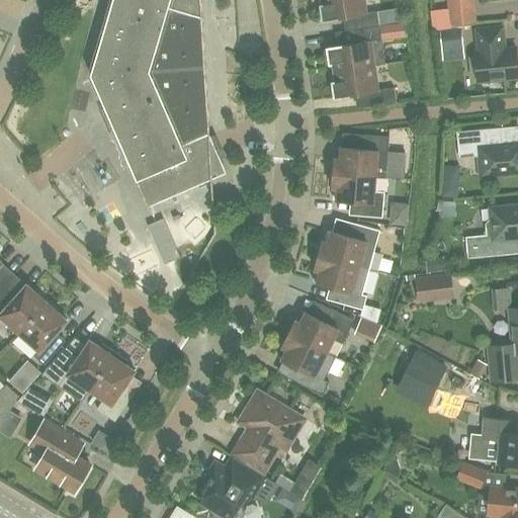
[(111,0),(90,74),(149,206),(227,172),(209,134),(200,0),(111,0)]
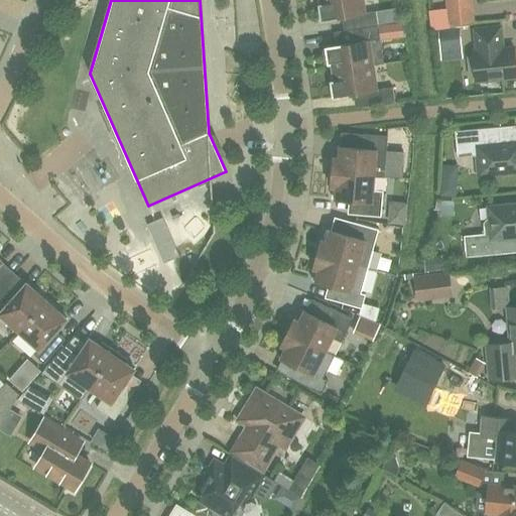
[(364,0),(321,0),(323,3),(319,3),(321,19),(352,14),(354,28),(379,24),(377,10),(367,12),(364,0)]
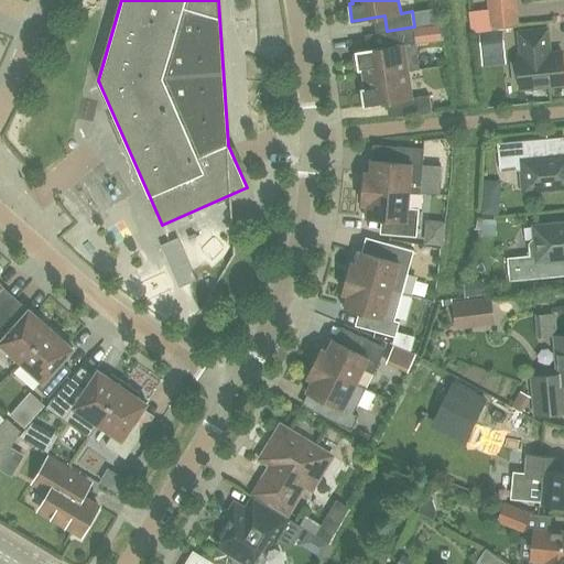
[(519,22),(516,0),(487,0),(491,25),(519,22)]
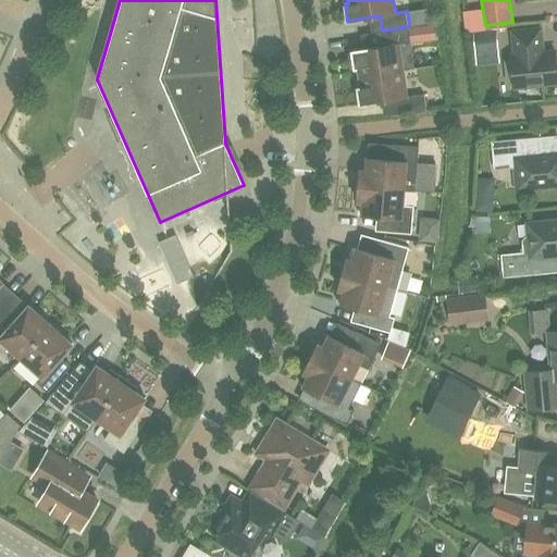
[(409,26),(382,31),(384,46),(351,50),(355,67),(358,66),(360,76),(405,70),(400,44),(412,41),(409,26)]
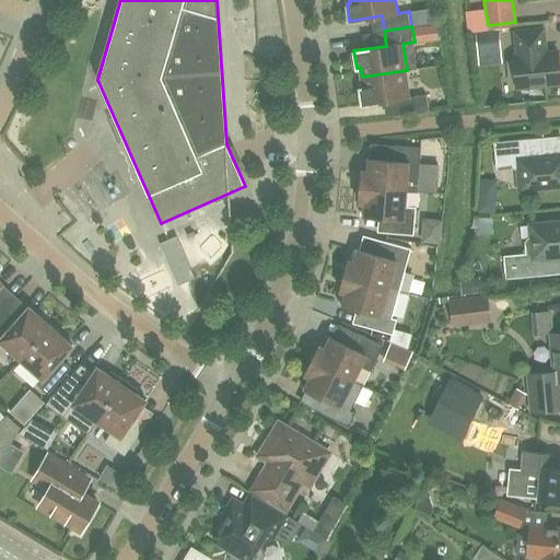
[(435,26),(412,30),(415,45),(438,43),(435,26)]
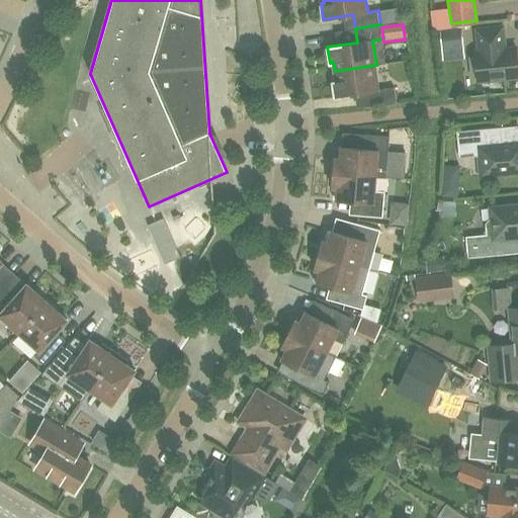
[(502,26),(477,29),(479,51),(476,52),(479,81),(517,77),(517,68),(516,47),(505,49),(502,26)]
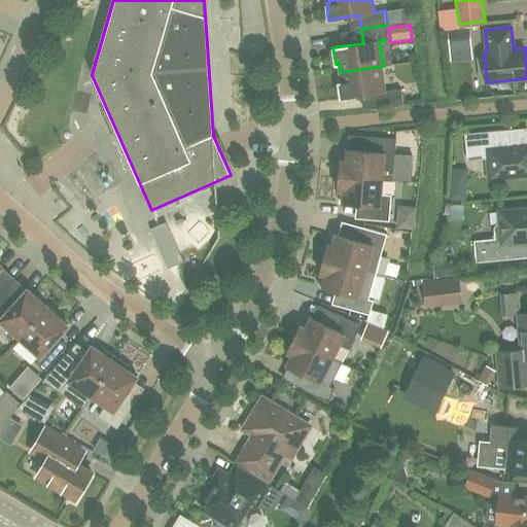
[(449,61),(471,59),(469,35),(448,37),(449,61)]
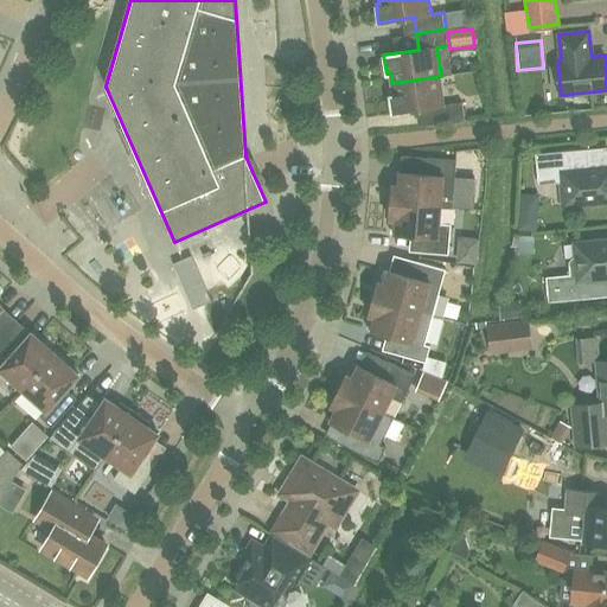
[(441,76),(393,83),(394,94),(389,95),(393,113),(427,108),(429,125),(466,120),(464,102),(446,104),(441,76)]
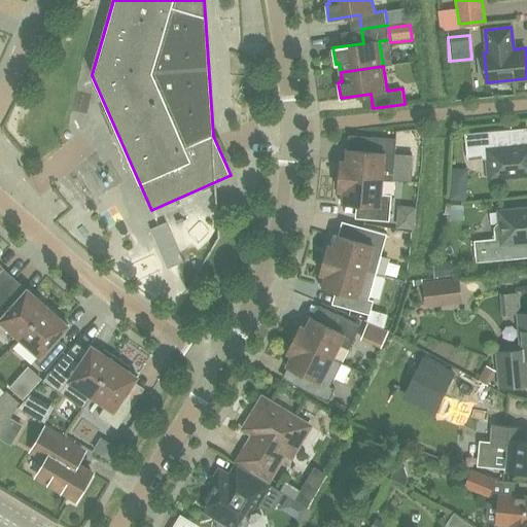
[(489,179),(526,175),(526,143),(514,145),(512,129),(463,134),(466,156),(487,154),(489,179)]
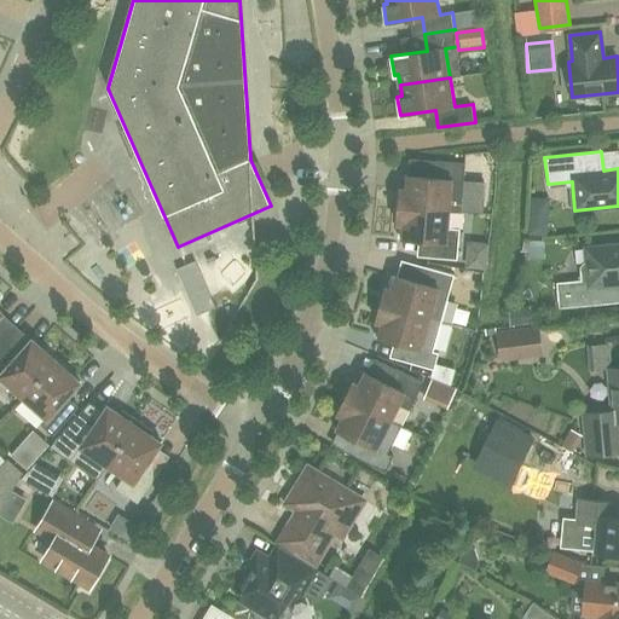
[(400,187),(399,206),(461,210),(481,212),(484,184),(463,181),(464,162),(463,162),(434,160),(433,177),(424,177),(409,175),(403,174),(401,187),(400,187)]
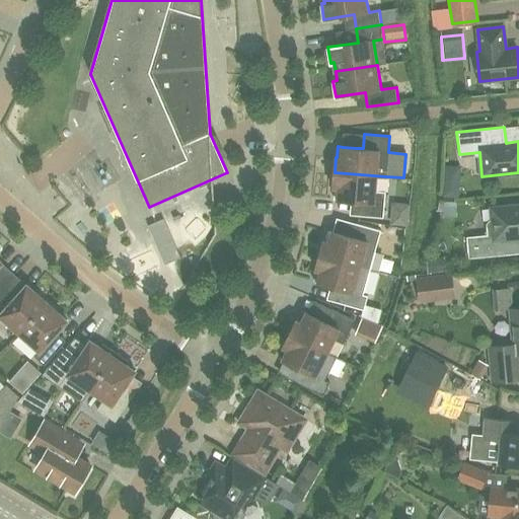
[(335,172),(332,188),(335,188),(334,199),(351,200),(359,201),(358,215),(383,217),(385,192),(375,191),(377,176),(386,177),(386,176),(335,172)]
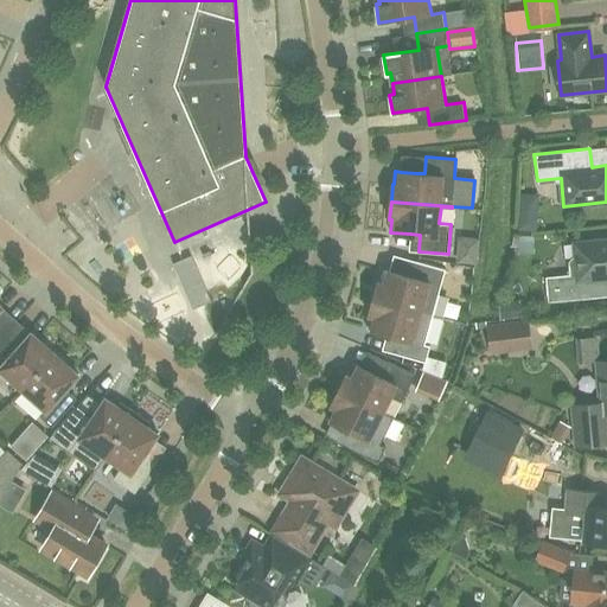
[(531,215),(521,213),(519,230),(537,231),(537,222),(531,215)]
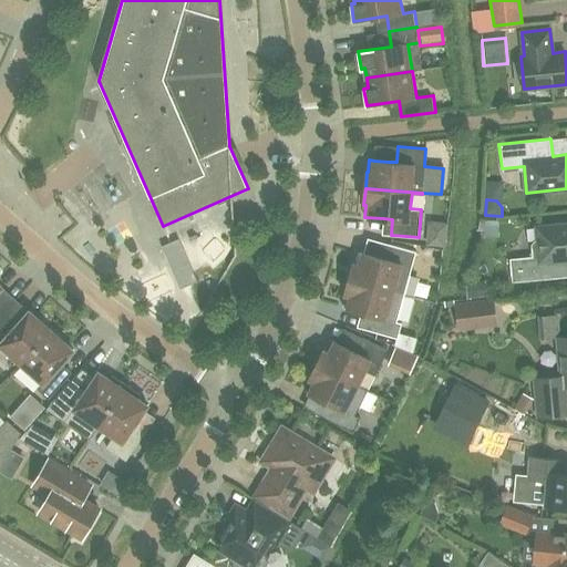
[(426,244),(445,245),(445,222),(428,220),(426,244)]
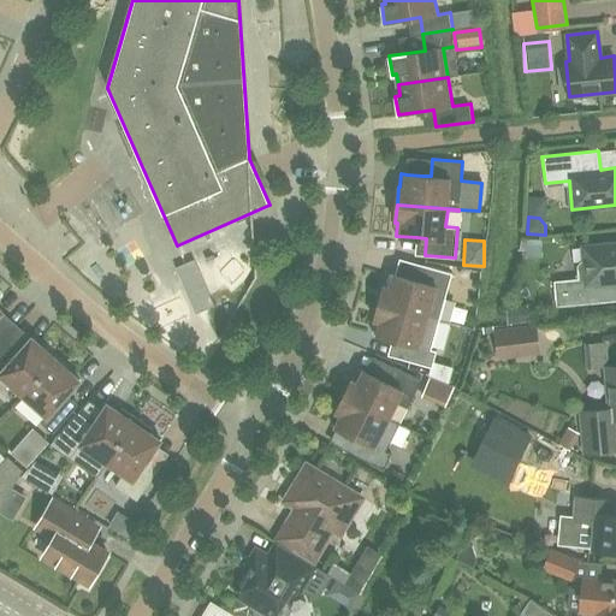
[(581,262),(578,266),(579,279),(555,282),(557,307),(611,302),(610,290),(614,285),(614,282),(615,282),(615,244),(614,242),(602,243),(599,247),(584,248),(585,262),(581,262)]
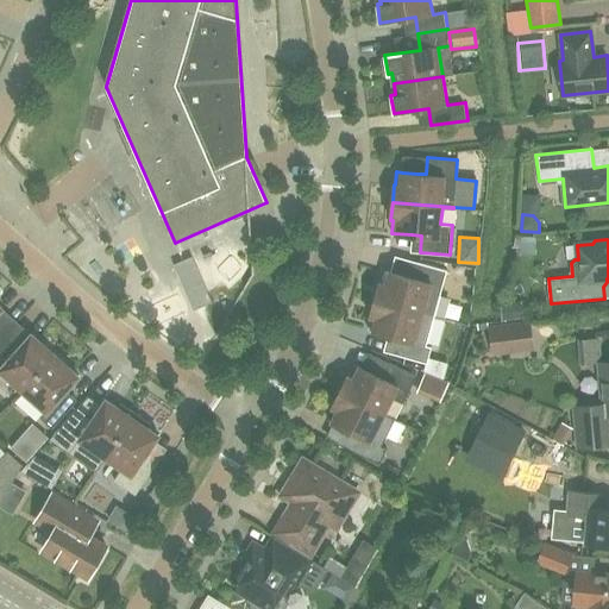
[(174,264),(194,311),(212,302),(192,256),(174,264)]
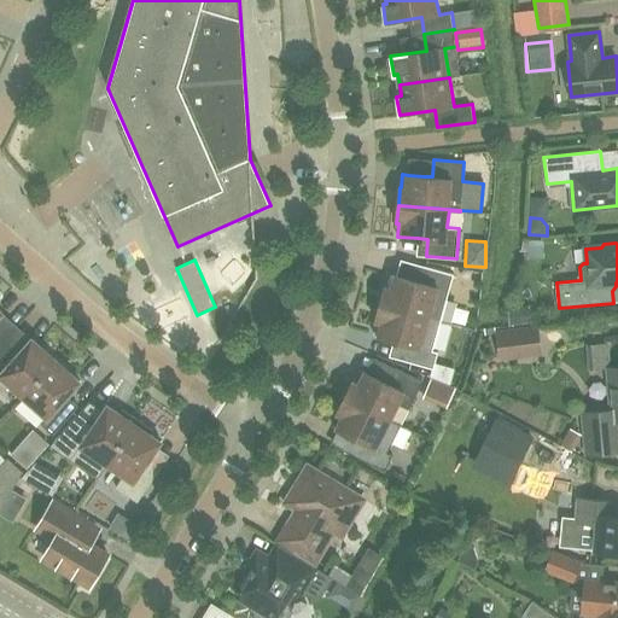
[(385,286),(380,303),(441,320),(454,274),(424,266),(419,281),(396,275),(390,274),(386,286),(385,286)]
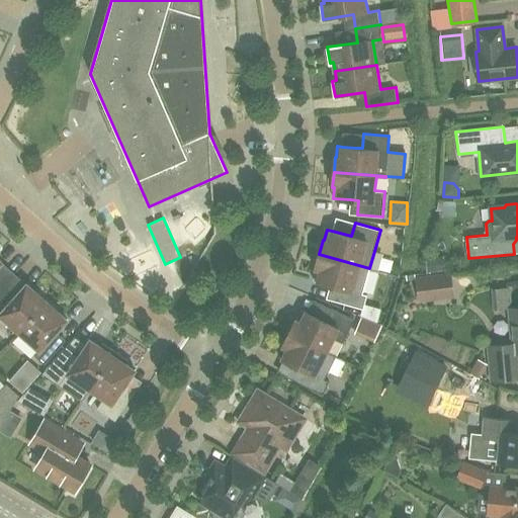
[(316,269),(313,280),(331,285),(337,286),(334,300),(362,309),(360,316),(361,316),(376,322),(380,309),(364,304),(366,294),(362,293),(362,291),(368,271),(369,268),(319,254),(315,269),(316,269)]
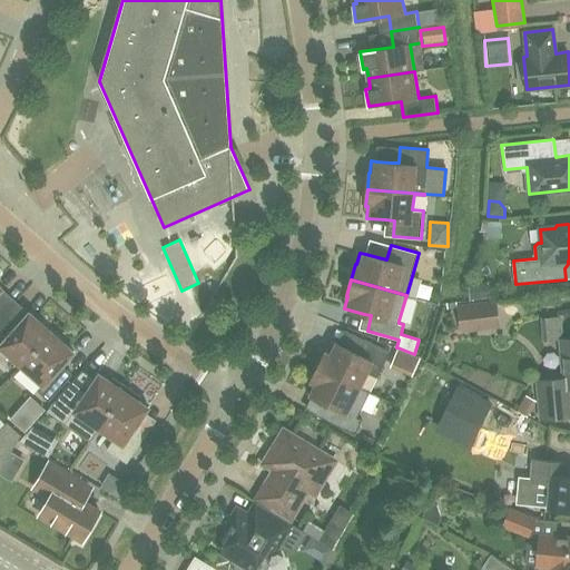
[(495,302),(458,307),(462,332),(499,326),(495,302)]
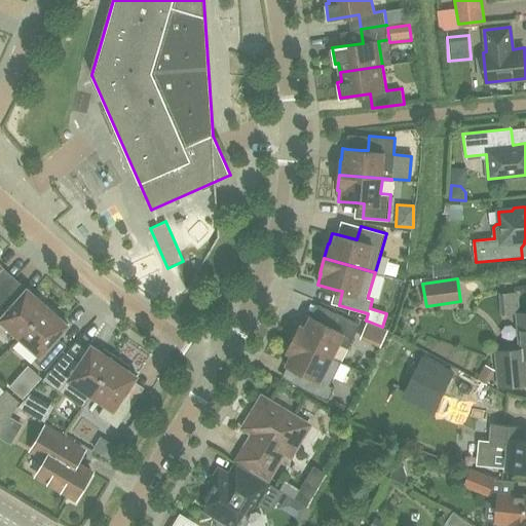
[(15,301),(3,290),(0,293),(0,320),(20,338),(47,306),(27,288),(15,301)]
